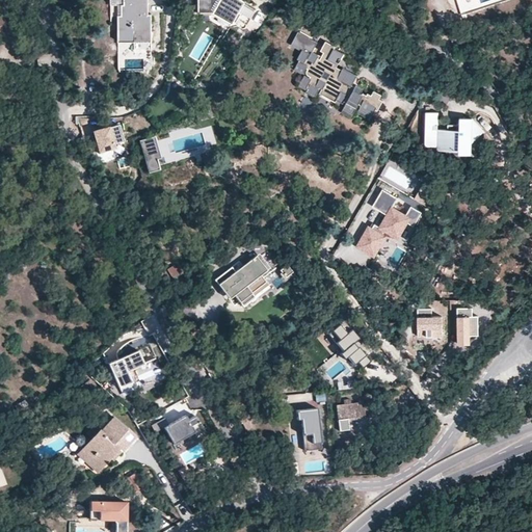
[(125,3),(125,15),(118,15),(118,42),(152,42),(152,15),(150,15),(149,0),(109,0),(110,3),(118,3),(125,3)]
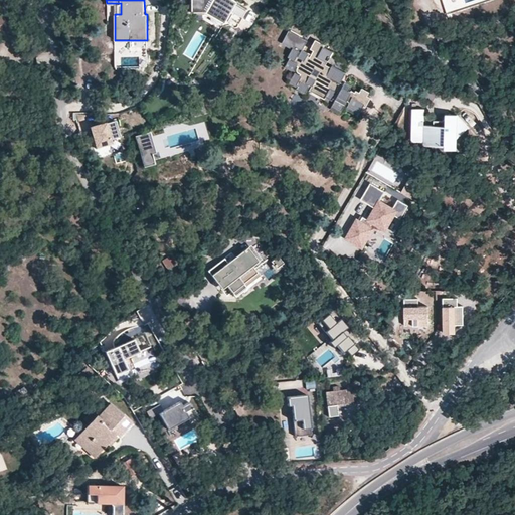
[(193,0),(196,17),(209,15),(226,27),(233,17),(243,23),(251,12),(234,0),(193,0)]
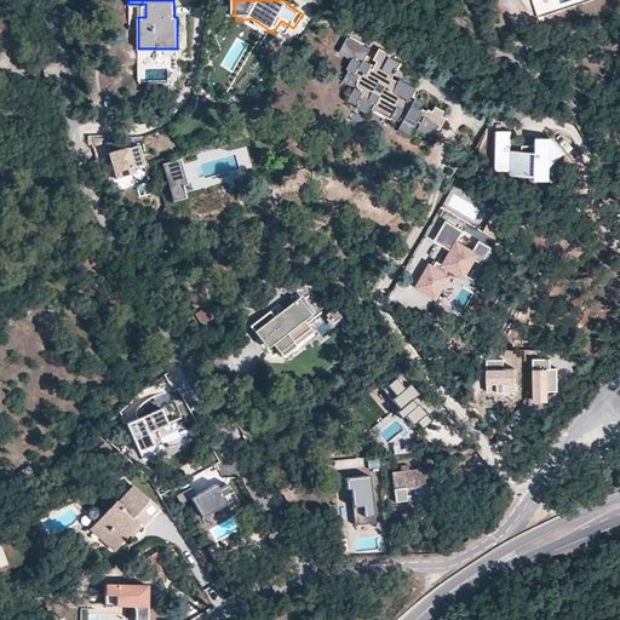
[(0,40),(10,38),(4,18),(0,18),(0,40)]
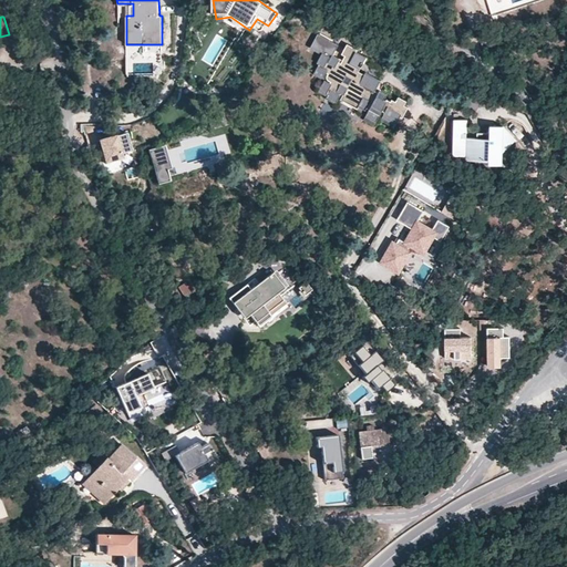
[(377,122),(382,111),(384,112),(382,115),(397,123),(400,116),(406,105),(404,104),(406,101),(398,95),(395,101),(392,99),(390,101),(385,98),(388,93),(380,90),(379,92),(375,90),(381,80),(366,71),(364,74),(359,71),(367,57),(356,51),(357,49),(347,43),(341,53),(344,55),(342,60),(332,54),(338,44),(318,33),(311,45),(322,52),(321,54),(317,63),(319,64),(313,72),(325,79),(325,80),(319,90),(327,95),(327,96),(337,102),(338,99),(341,93),(359,103),(358,105),(366,110),(367,107),(369,109),(366,115),(377,122)]
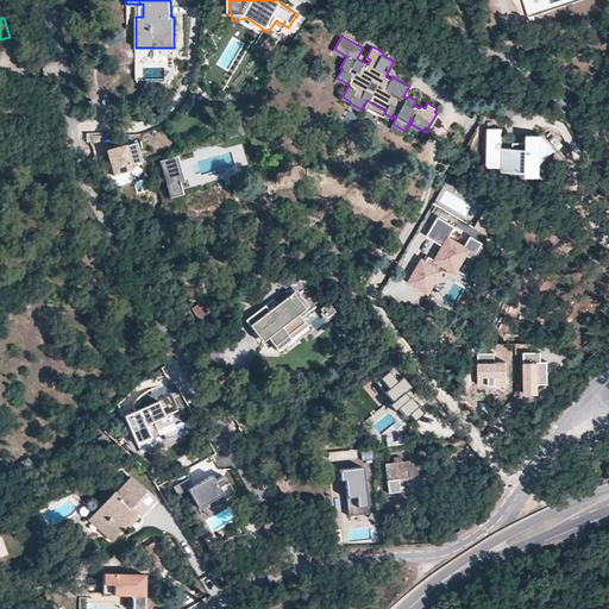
[(366,100),(363,106),(383,117),(384,113),(385,111),(366,100)]
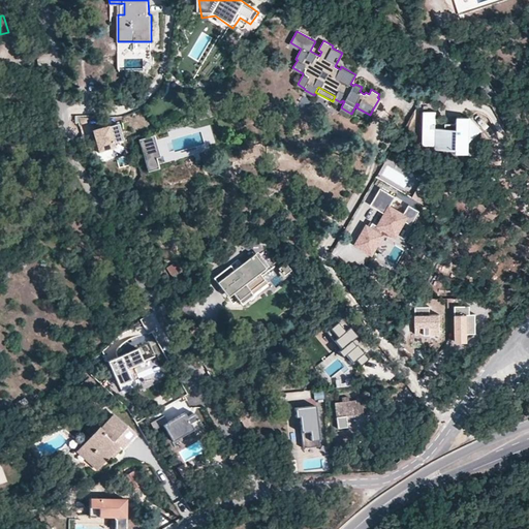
[(349,117),(351,114),(341,107),(339,112),(349,117)]
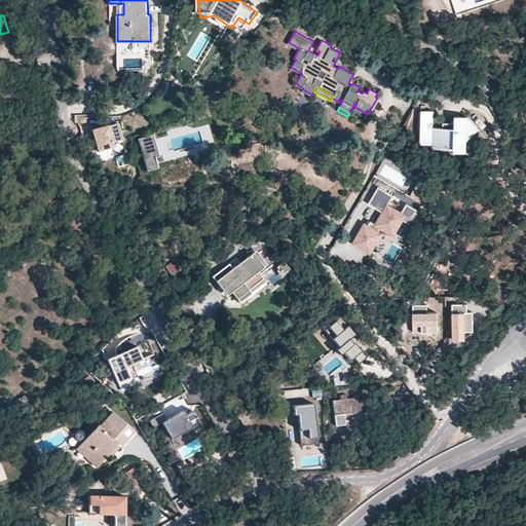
[(366,118),(368,114),(354,107),(352,111),(366,118)]
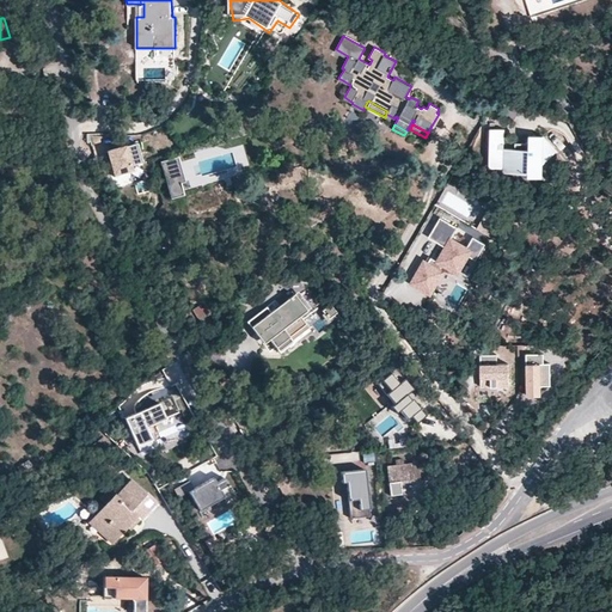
[(558,154),(544,139),(536,147),(531,142),(527,146),(516,146),(516,152),(505,152),(506,132),(491,132),(490,170),(506,171),(506,175),(530,175),(530,181),(544,181),(544,167),(558,154)]
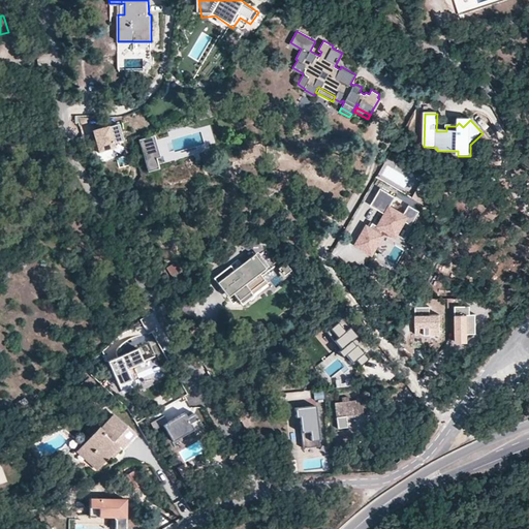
[(121,141),(118,127),(94,134),(101,159),(120,154),(116,142),(121,141)]
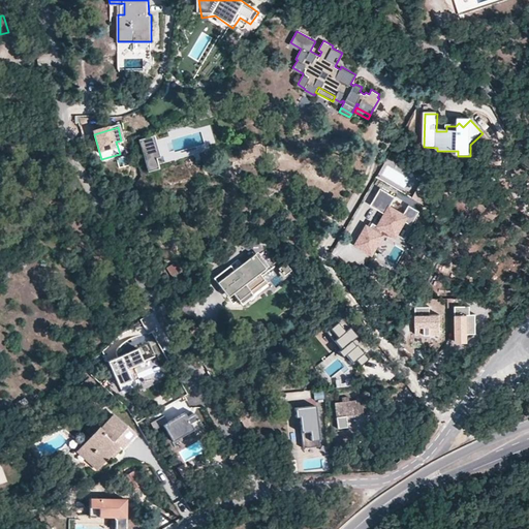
[(151,142),(139,144),(143,159),(154,157),(151,142)]
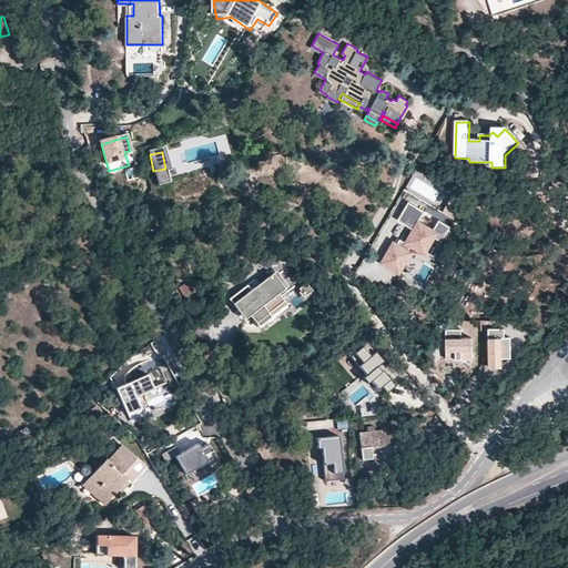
[(443,212),(445,213),(448,208),(462,215),(467,204),(452,195),(443,212)]
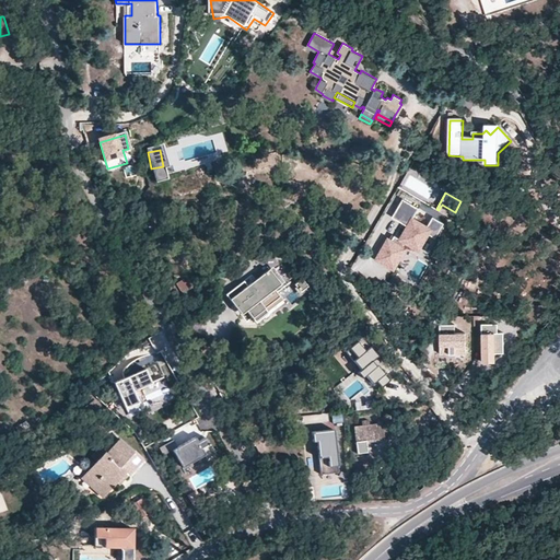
[(403,198),(392,217),(407,225),(400,237),(394,234),(391,240),(388,237),(376,258),(394,269),(405,248),(400,246),(404,242),(418,251),(428,233),(435,237),(444,223),(430,214),(424,225),(412,218),(419,208),(403,198)]
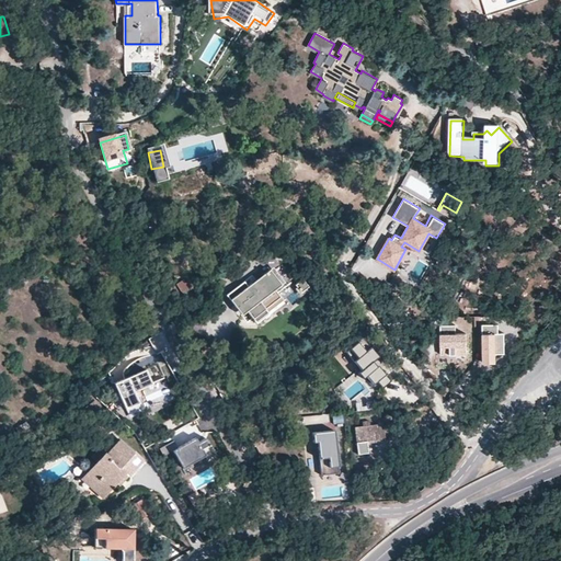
[(439,210),(453,218),(456,213),(443,205),(439,210)]
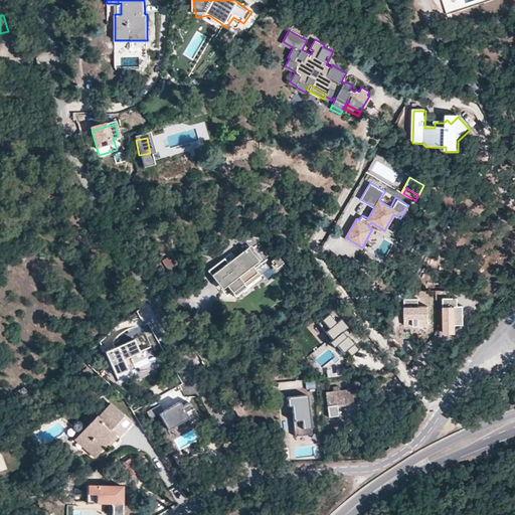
[(330,235),(325,248),(339,252),(343,239),(330,235)]
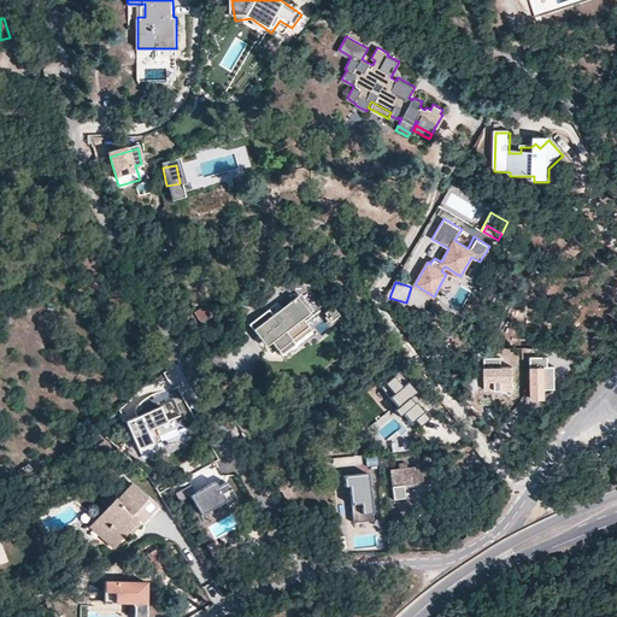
[(271,342),(281,356),(295,345),(294,344),(292,340),(309,327),(303,318),(309,313),(297,297),(272,315),(269,310),(248,324),(259,339),(270,330),(276,339),(271,342)]
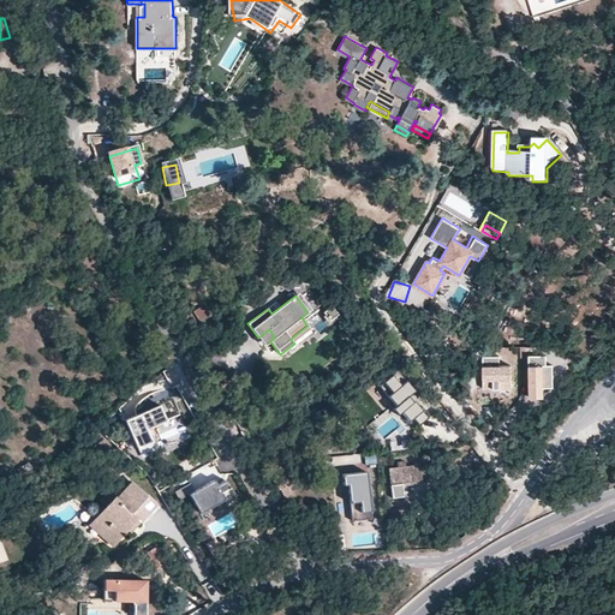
[(433,304),(428,312),(439,318),(443,310),(433,304)]
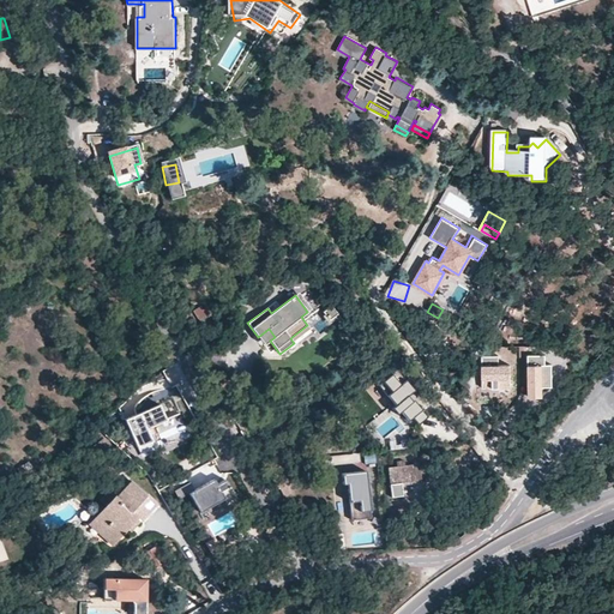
[(337,313),(331,305),(323,312),(325,314),(329,320),(335,315),(337,313)]
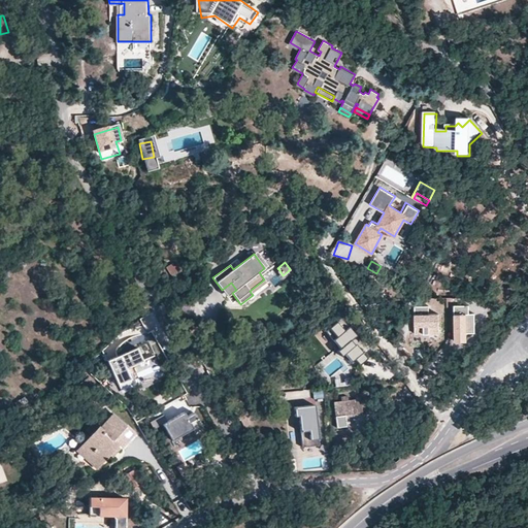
[(283,279),(290,273),(288,271),(283,275),(279,270),(276,271),(283,279)]
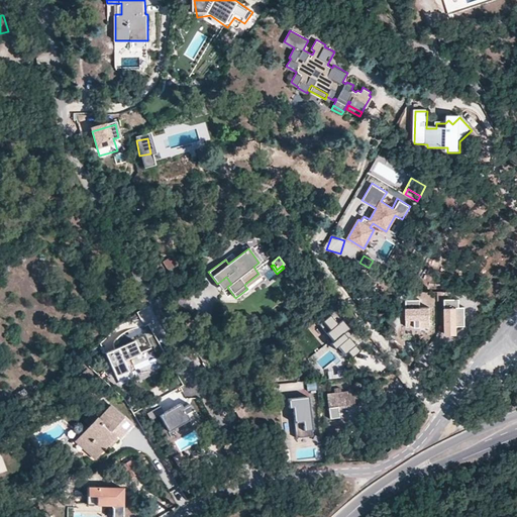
[(259,274),(244,285),(246,288),(261,277),(259,274)]
